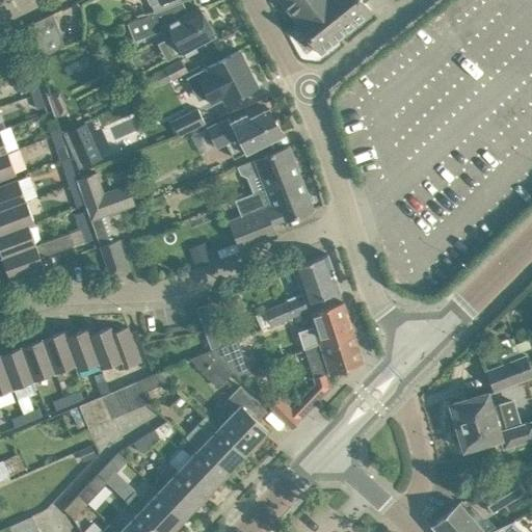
[(148,0),(155,12),(183,2),(181,0),(148,0)]
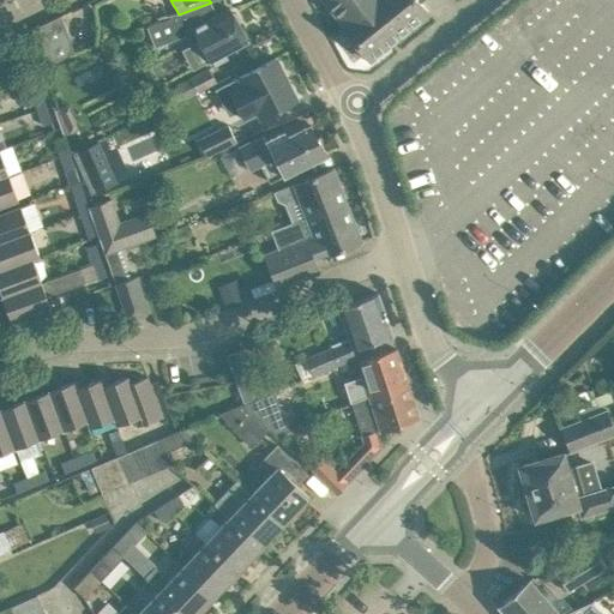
[(323,0),(342,22),(339,23),(369,61),(428,13),(420,2),(421,0),(323,0)]
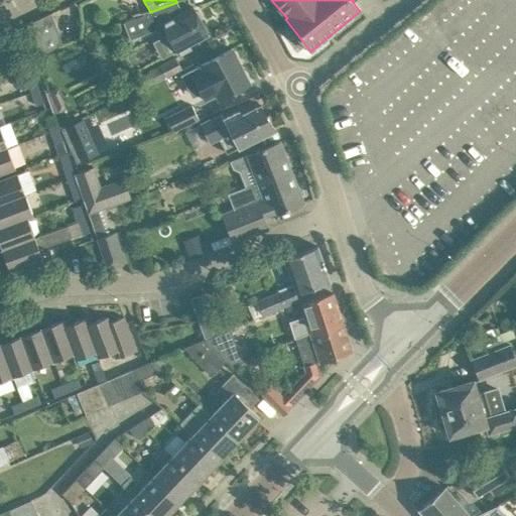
[(150,12),(123,22),(130,39),(131,39),(130,38),(157,27),(163,38),(168,36),(175,51),(178,49),(180,54),(191,48),(188,44),(208,34),(201,20),(202,17),(199,11),(196,11),(194,7),(182,12),(177,2),(150,12)]
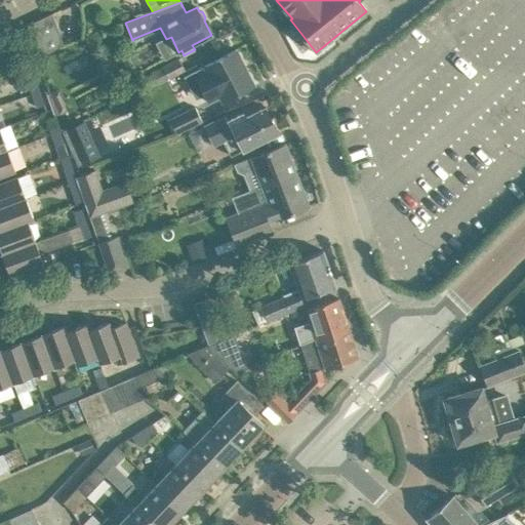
[(46,53),(66,45),(53,13),(24,28),(35,58),(46,53)]
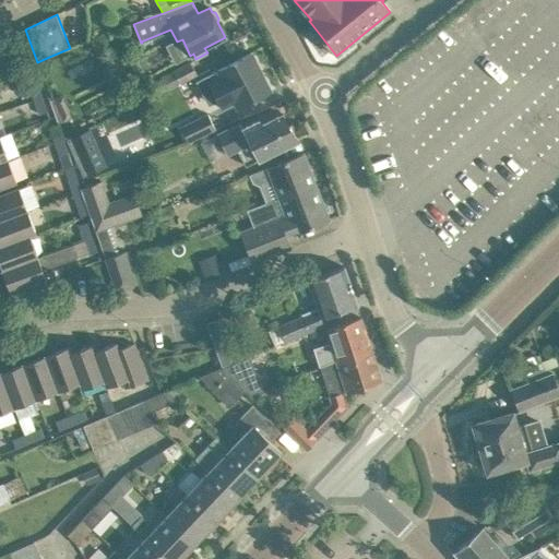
[(217,70),(195,82),(197,83),(198,82),(205,97),(214,93),(217,100),(222,108),(234,102),(237,108),(271,91),(251,52),(217,70)]
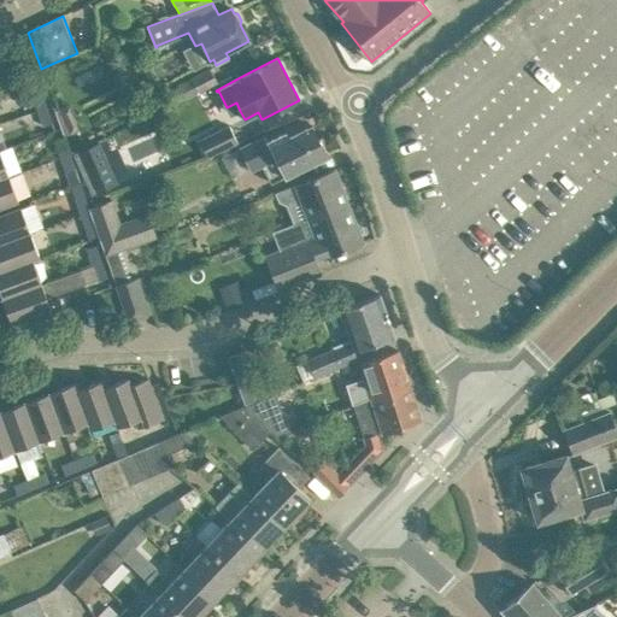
[(218,83),(210,68),(176,86),(183,101),(218,83)]
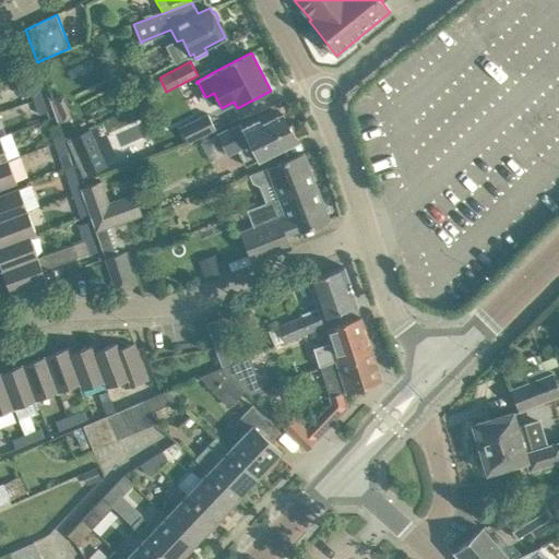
[(34,99),(43,96),(37,81),(28,84),(34,99)]
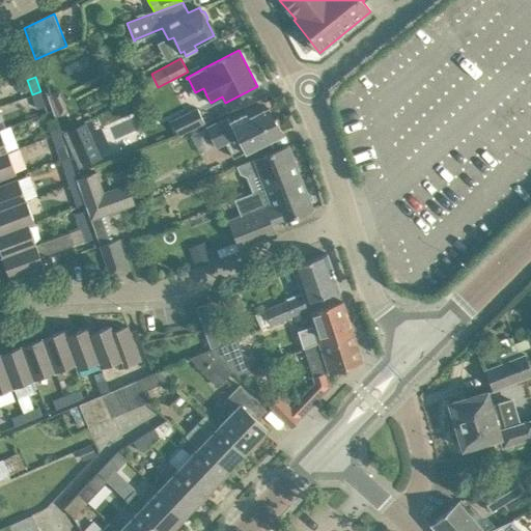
[(40,91),(32,94),(36,108),(45,105),(40,91)]
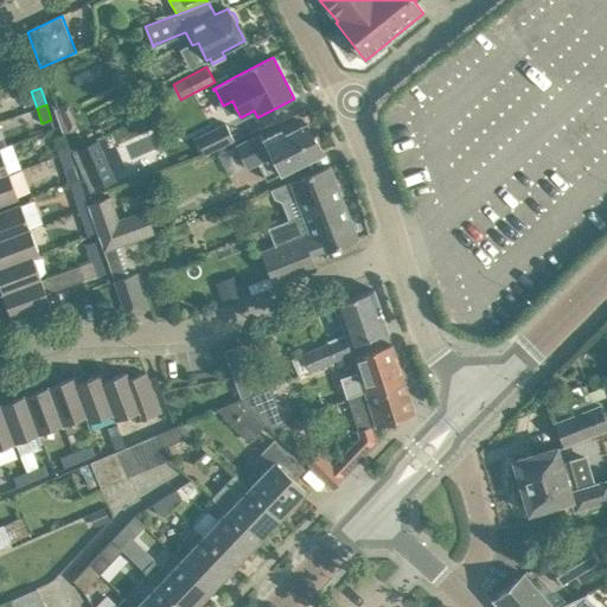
[(7,132),(12,142),(42,131),(37,120),(7,132)]
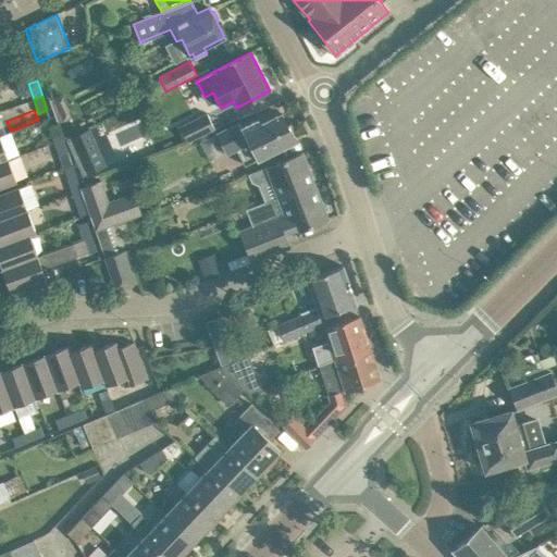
[(214,128),(207,113),(180,126),(187,141),(214,128)]
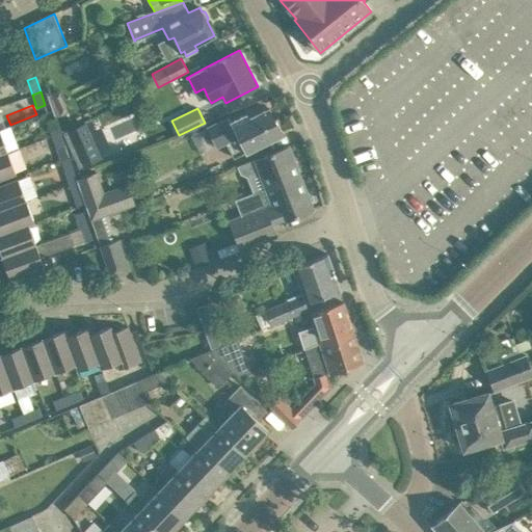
[(232,122),(230,116),(207,128),(216,147),(225,142),(234,158),(246,152),(282,134),(268,108),(247,118),(245,114),(232,122)]
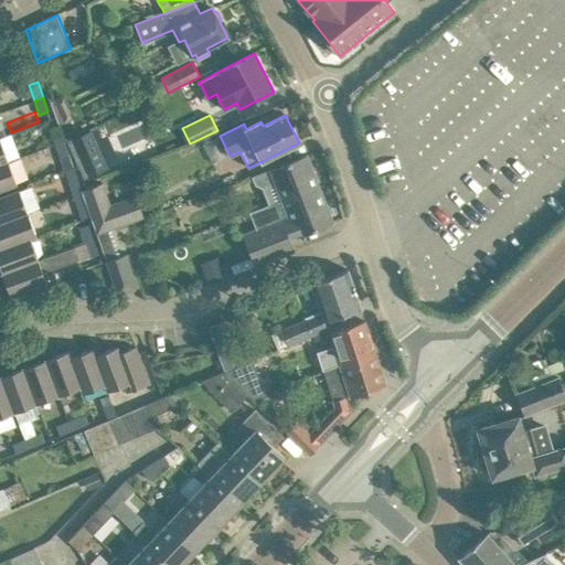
[(64,140),(60,126),(51,129),(55,144),(64,140)]
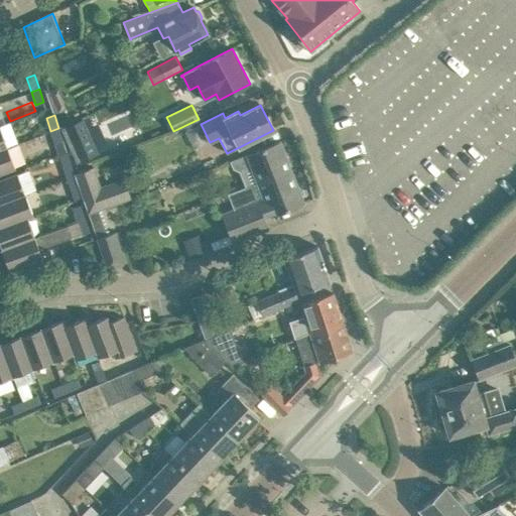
[(58,128),(67,150),(73,148),(70,137),(72,136),(68,125),(58,128)]
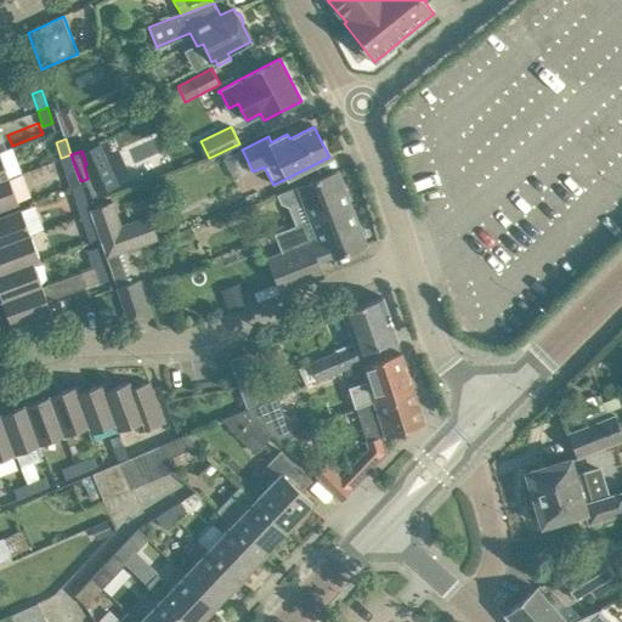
[(82,182),(80,181),(71,154),(61,158),(71,186),(78,184),(82,182)]
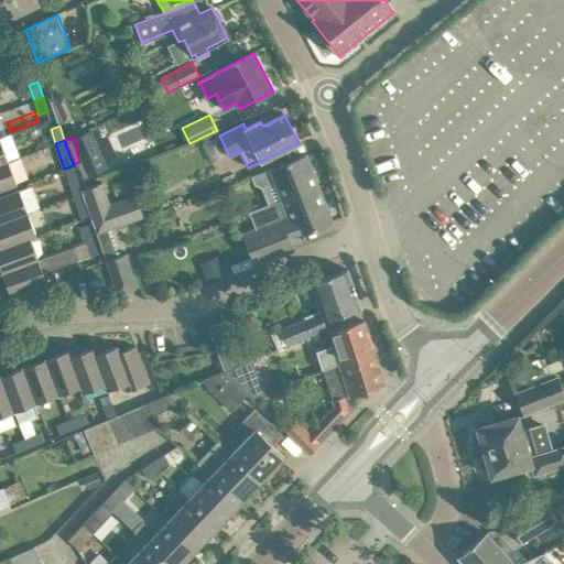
[(274,183),(282,203),(318,188),(305,155),(251,176),(255,185),(261,188),(274,183)]
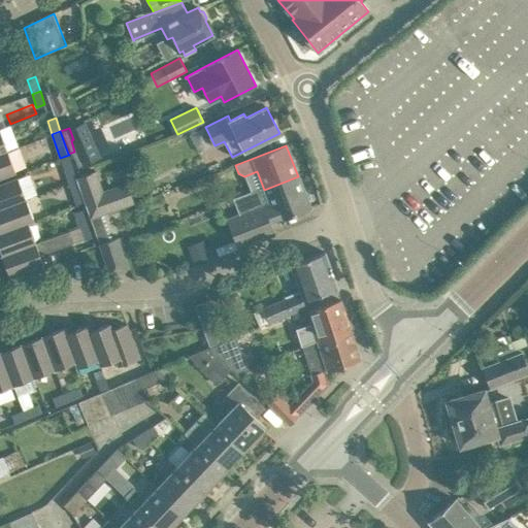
[(7,151),(0,153),(0,177),(15,172),(7,151)]
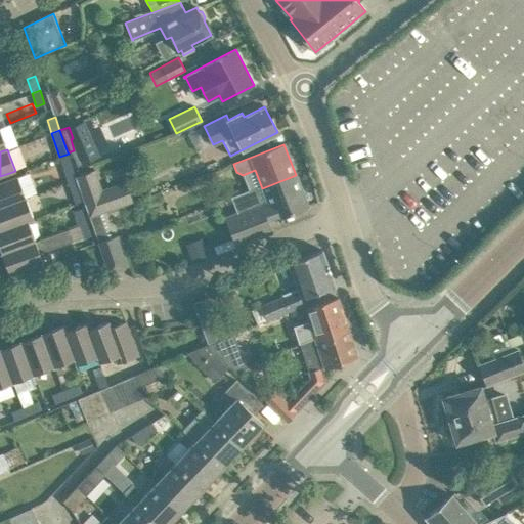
[(67,182),(75,179),(66,155),(59,157),(57,158),(67,182)]
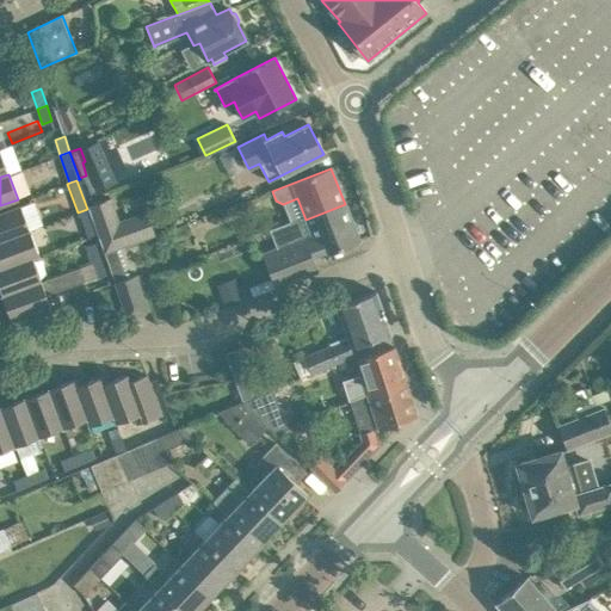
[(87,205),(104,252),(154,234),(147,211),(118,221),(110,197),(87,205)]
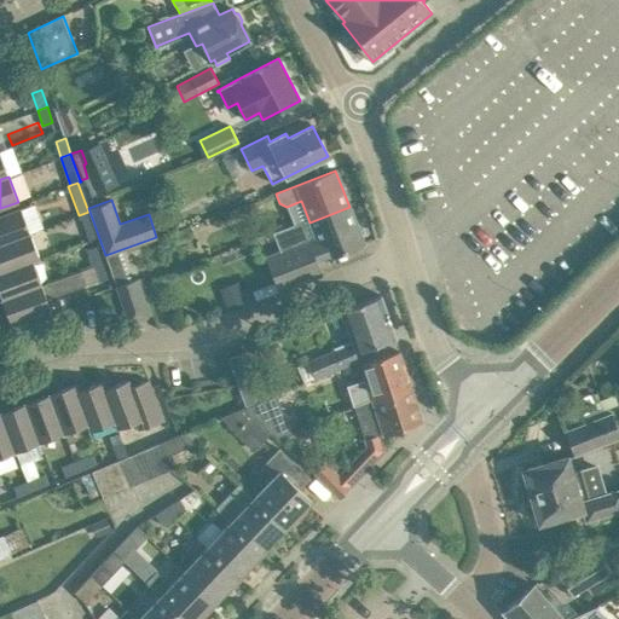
[(350,207),(310,223),(314,235),(307,238),(307,239),(264,256),(278,290),(322,273),(316,259),(323,256),(323,258),(364,243),(350,207)]
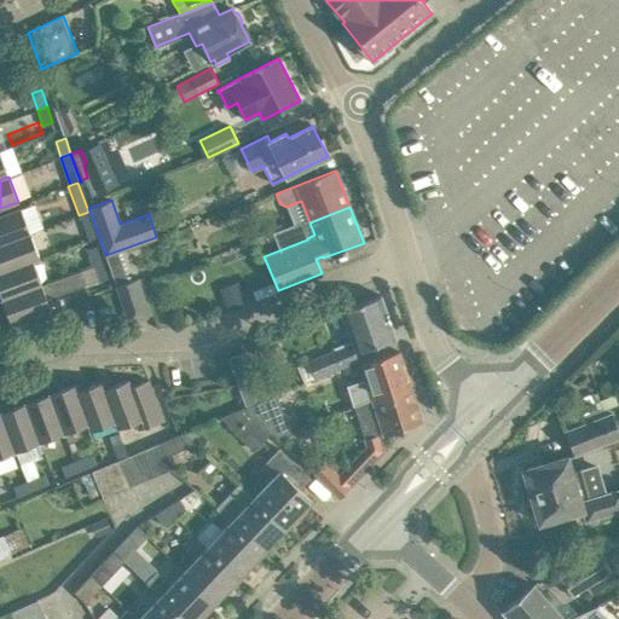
[(0,244),(30,233),(21,208),(0,215),(0,244)]
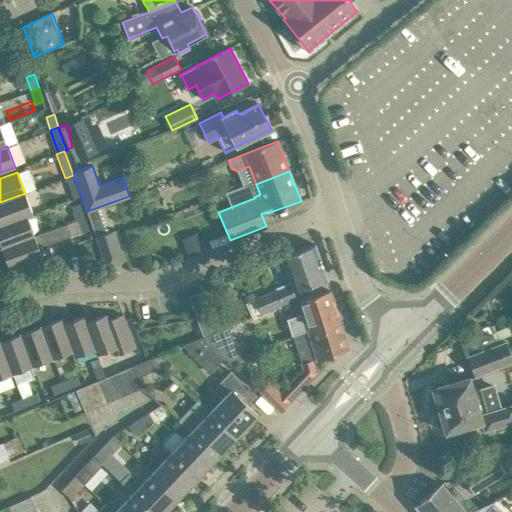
[(73,175),(65,178),(73,199),(81,196),(73,175)]
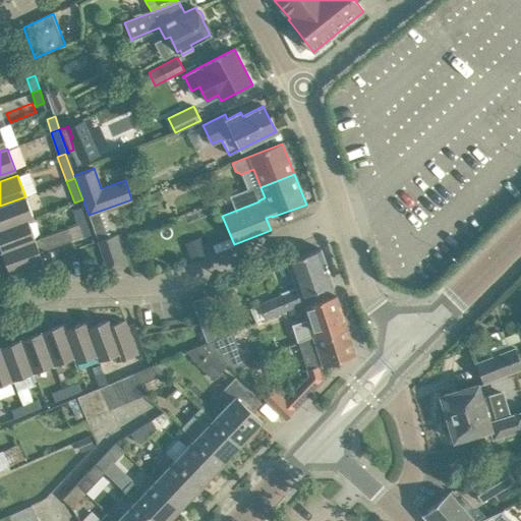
[(0,230),(27,220),(33,218),(25,196),(0,206),(0,230)]
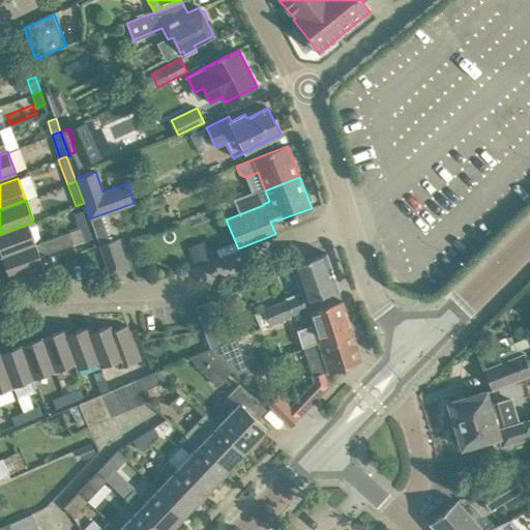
[(80,228),(87,225),(82,210),(75,213),(80,228)]
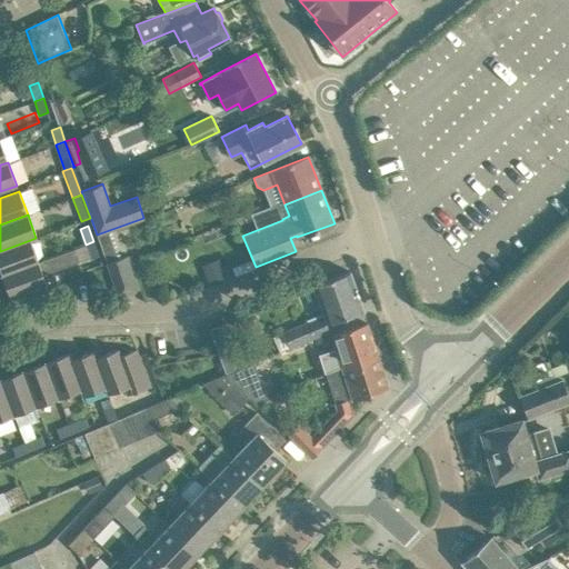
[(0,276),(2,276),(38,261),(30,240),(0,251),(0,276)]
